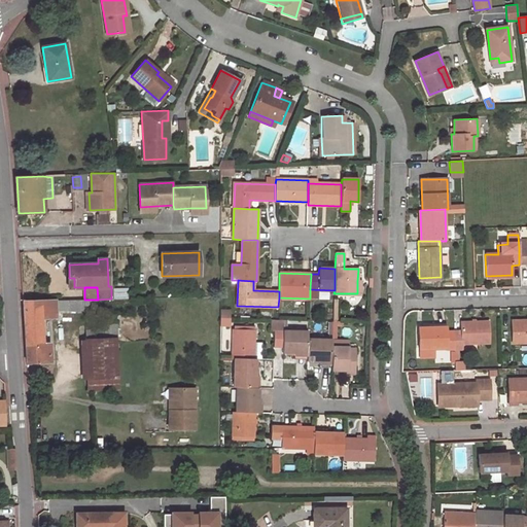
[(113,297),(128,297),(127,287),(112,288),(113,297)]
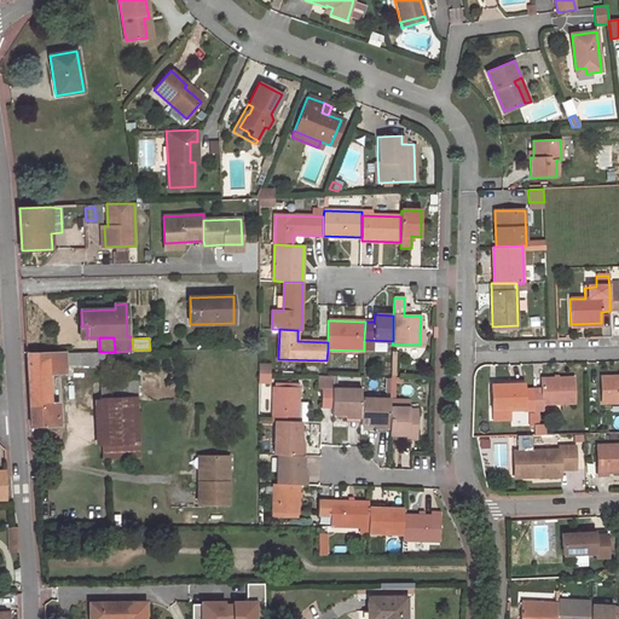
[(50,404),(48,372),(64,372),(65,365),(93,364),(96,362),(114,362),(113,352),(99,352),(28,354),(32,426),(59,424),(58,414),(51,414),(50,404)]
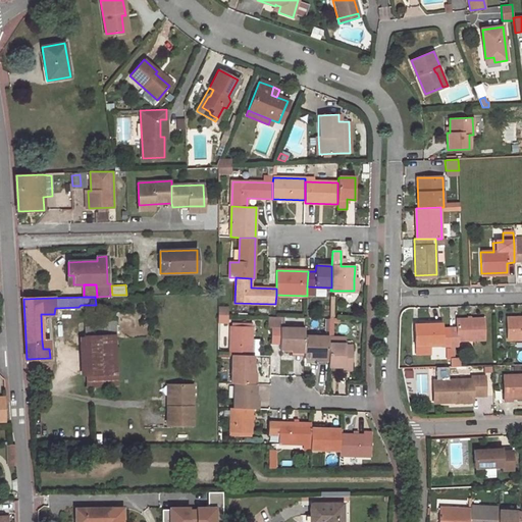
[(271,327),(271,343),(280,344),(280,327),(280,317),(268,316),(268,327),(271,327)]
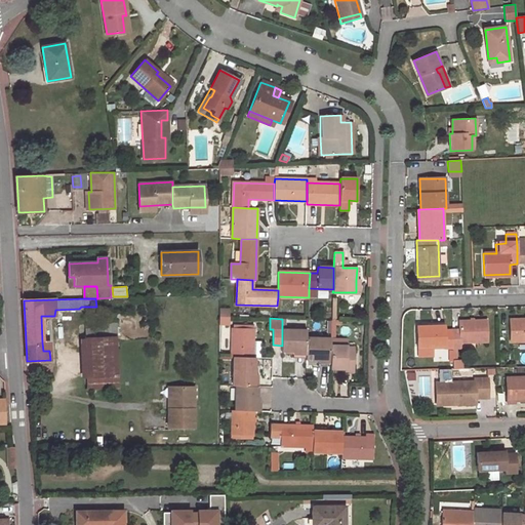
[(524,319),(510,320),(511,341),(524,340),(524,319)]
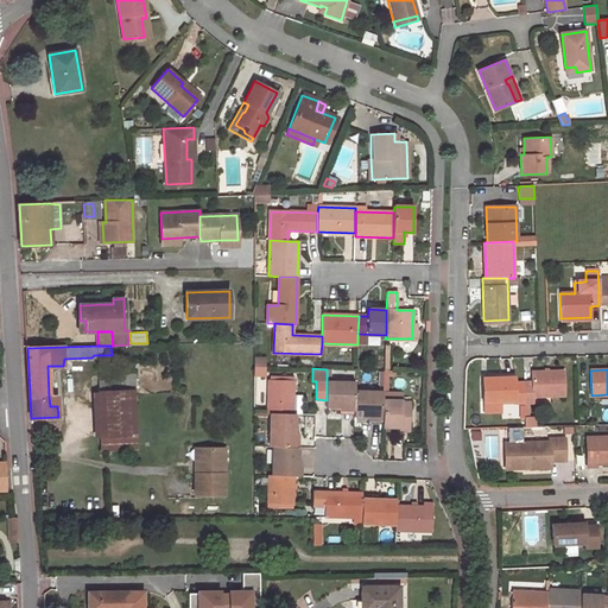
[(563,372),(532,373),(532,382),(524,384),(525,403),(533,403),(533,397),(564,396),(563,372)]
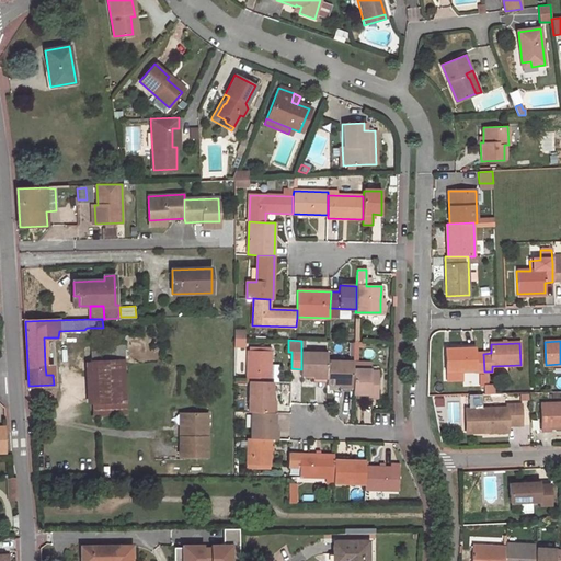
[(123,345),(91,347),(92,361),(124,358),(123,345)]
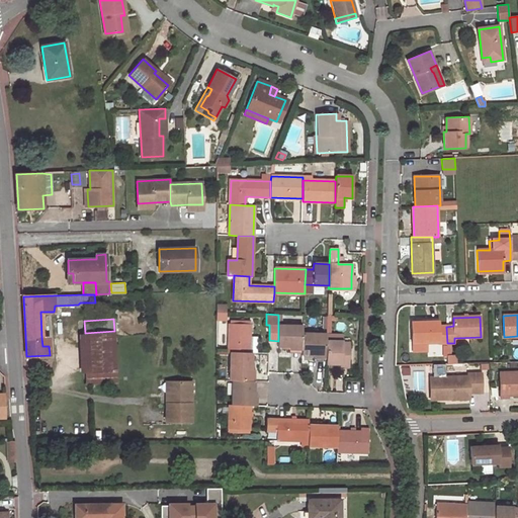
[(411,323),(412,343),(439,342),(438,327),(438,322),(411,323)]
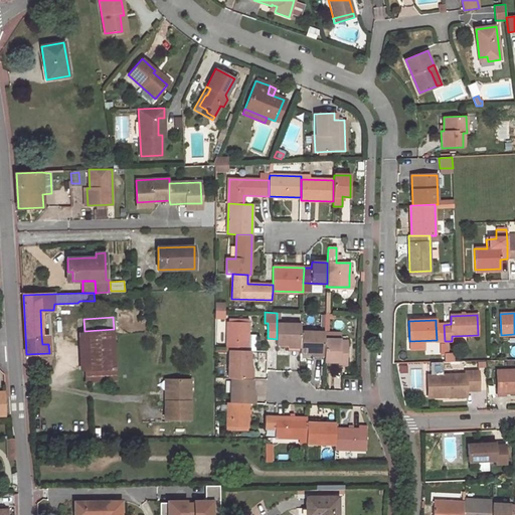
[(229,322),(227,322),(226,349),(229,349),(248,350),(248,335),(249,323),(229,322)]
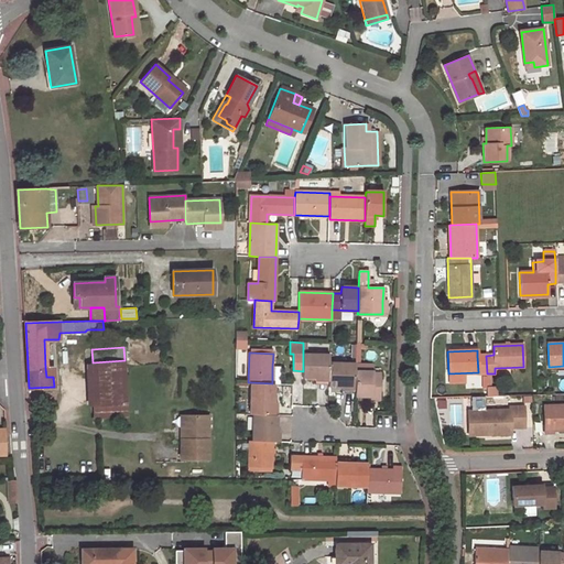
[(329,355),(303,354),(303,371),(303,377),(315,378),(328,378),(329,362),(329,355)]
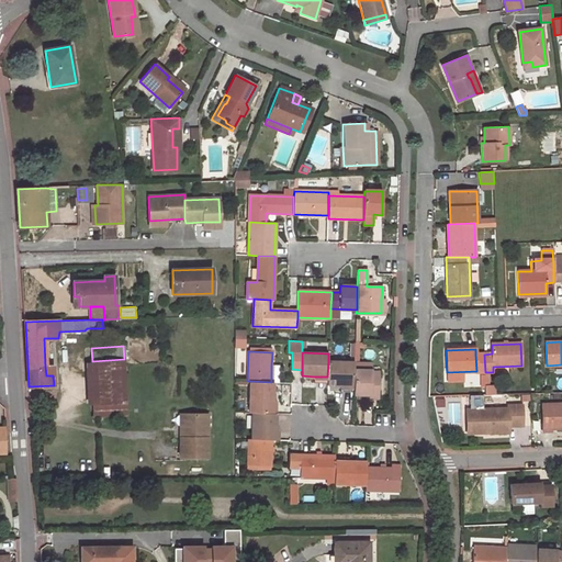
[(484,355),(475,355),(476,371),(476,372),(485,372),(484,355)]
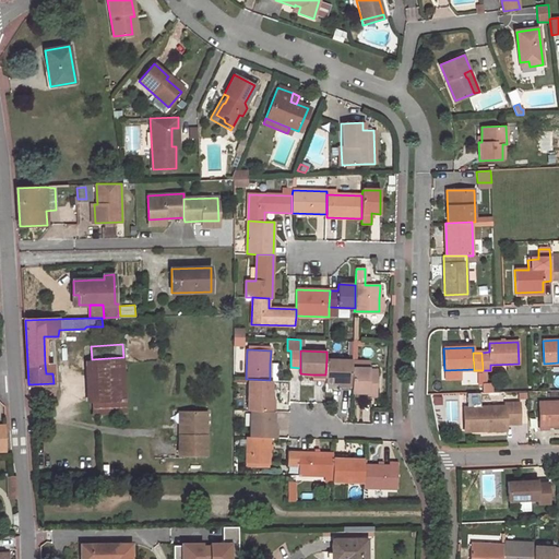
[(91,359),(92,402),(126,401),(126,387),(125,372),(123,372),(123,357),(92,359),(91,359)]
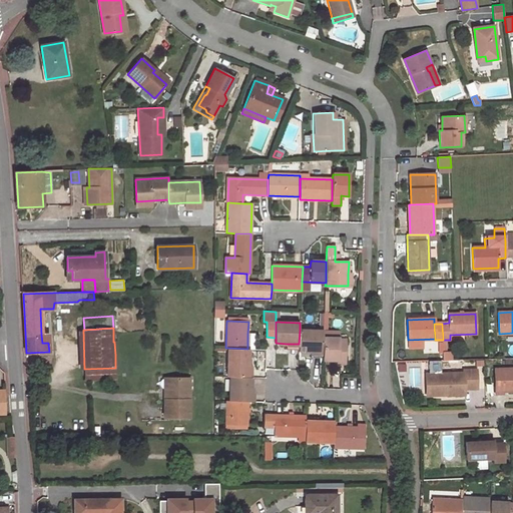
[(310,352),(324,352),(324,337),(324,331),(300,330),(299,344),(299,349),(299,351),(310,352)]
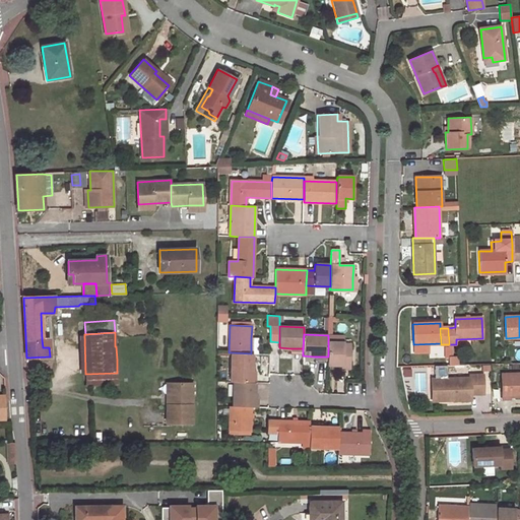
[(351,368),(351,344),(344,344),(344,341),(328,341),(328,356),(327,364),(327,365),(332,365),(342,366),(342,368),(351,368)]
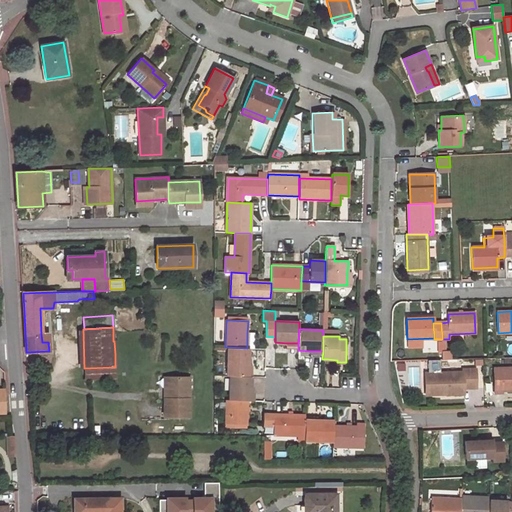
[(228,347),(227,376),(229,376),(249,376),(249,365),(249,348),(247,348),(228,347)]
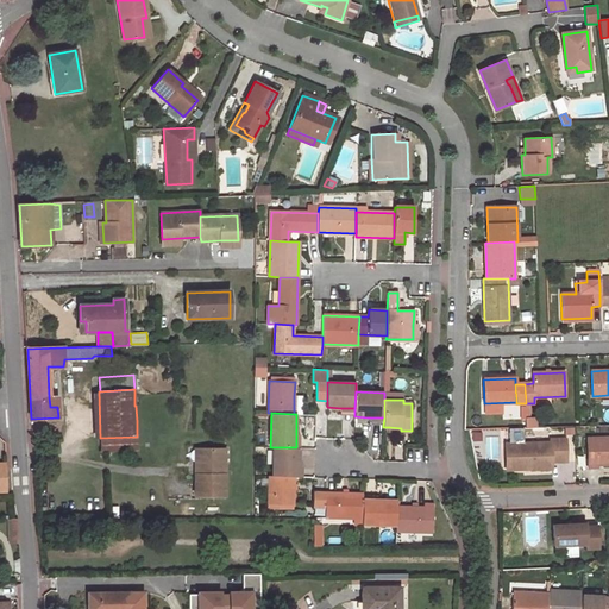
[(101,451),(138,450),(137,437),(100,438),(101,451)]
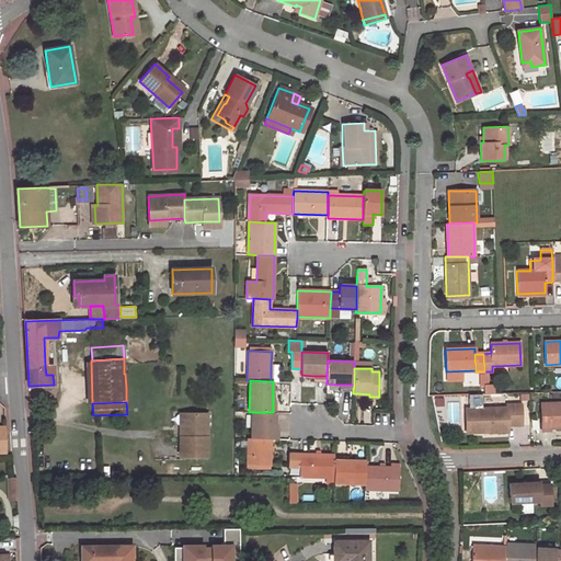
[(560,402),(541,403),(541,431),(550,431),(550,428),(560,427),(560,402)]
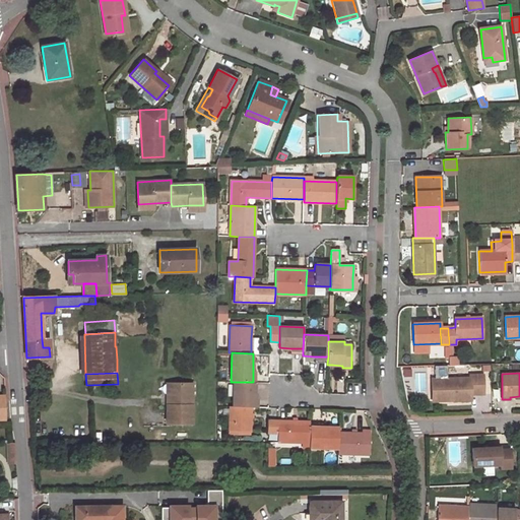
[(470,378),(433,379),(433,391),(437,391),(438,401),(471,400),(471,394),(484,394),(483,375),(470,375),(470,378)]
